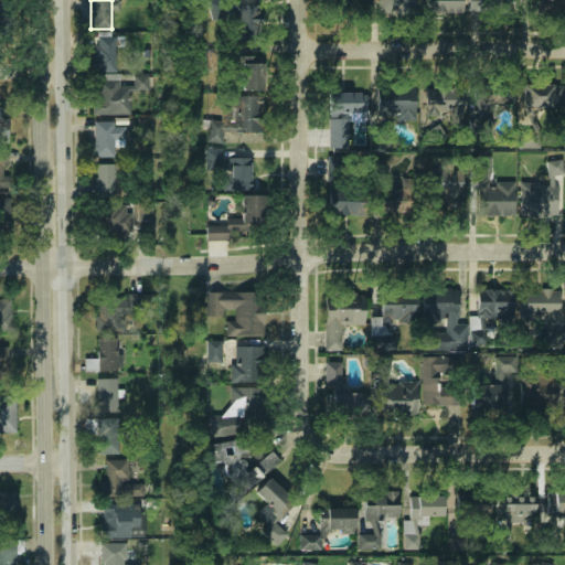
[(328,0),(329,13),(364,11),(363,0),(328,0)]
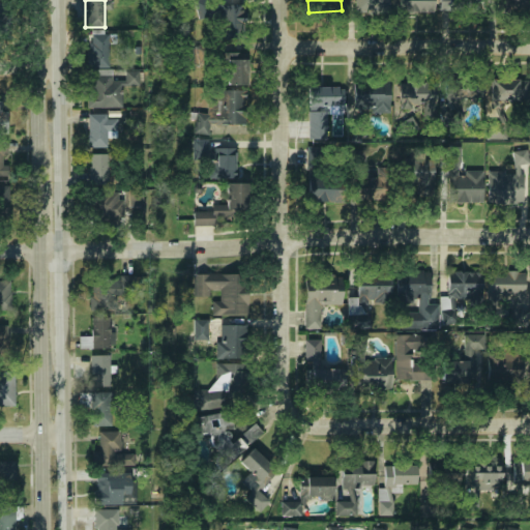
[(388,11),(388,0),(356,0),(356,11),(388,11)]
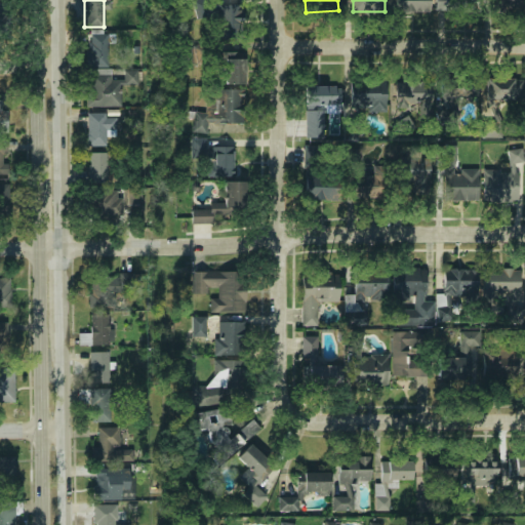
[(430,0),(395,0),(395,12),(430,12),(430,0)]
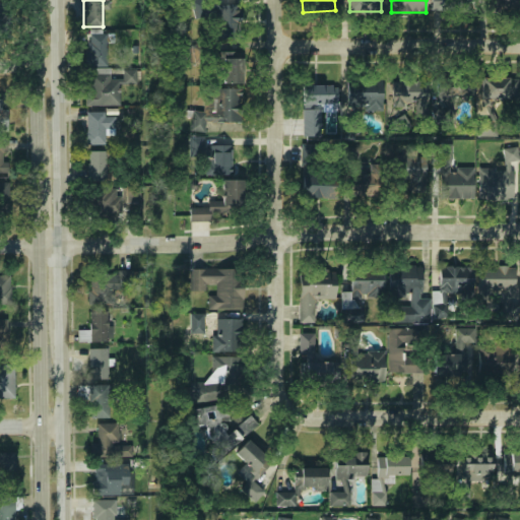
[(432,0),(432,11),(475,11),(475,0),(432,0)]
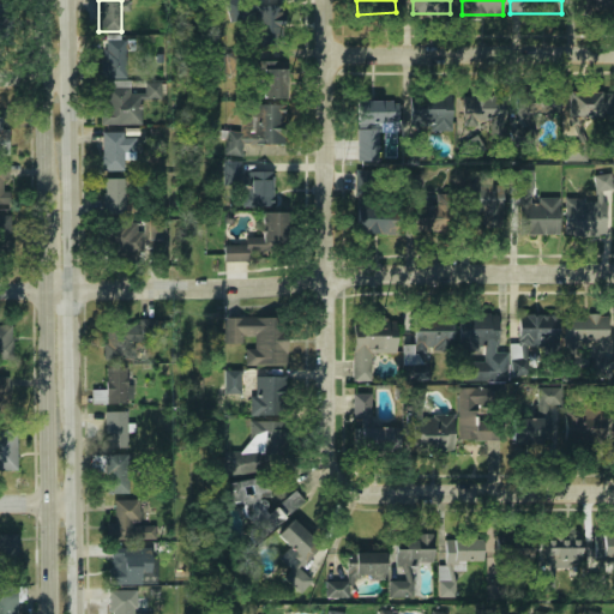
[(609,0),(571,0),(571,12),(609,12),(609,0)]
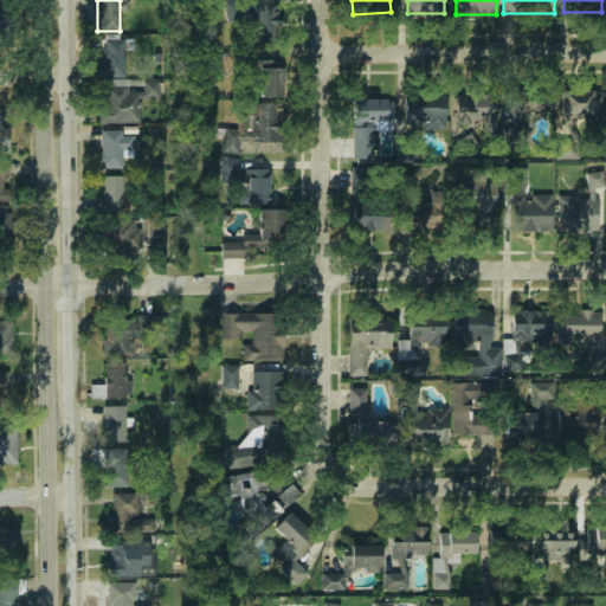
[(277,6),(246,6),(246,32),(277,32),(277,6)]
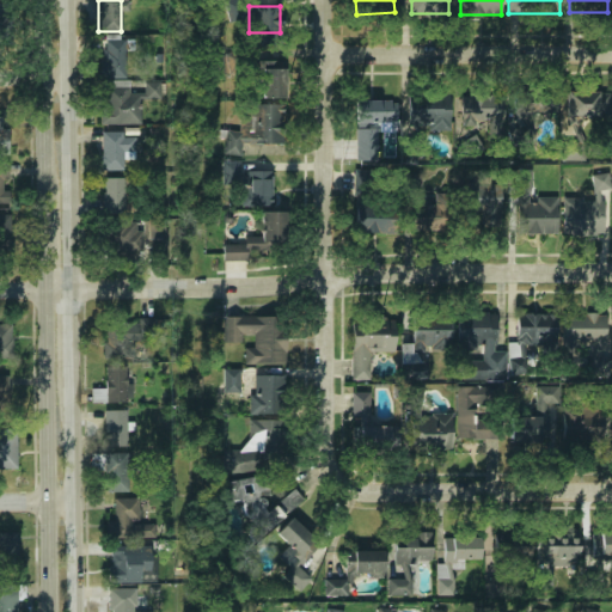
[(101,124),(127,124),(128,81),(124,81),(126,41),(101,40),(101,78),(102,78),(101,124)]
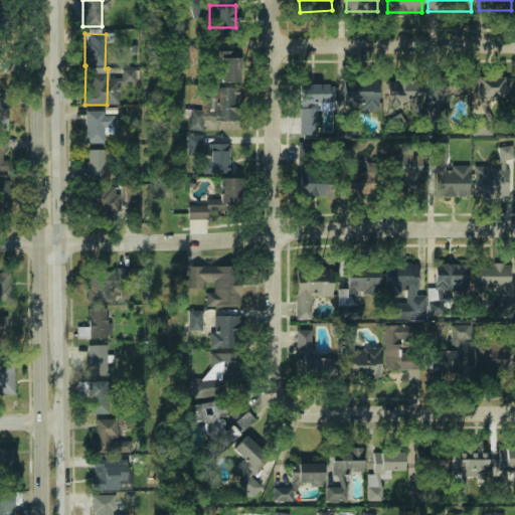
[(219,82),(238,82),(238,56),(219,56),(219,82)]
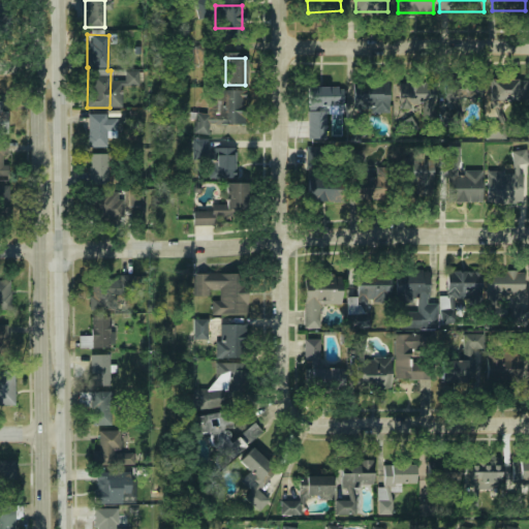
[(137,84),(136,71),(125,72),(126,85),(137,84)]
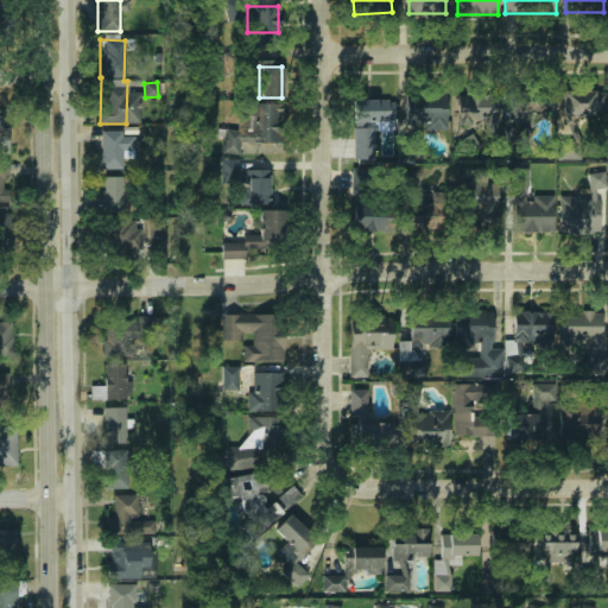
[(552,113),(552,90),(506,90),(506,113),(552,113)]
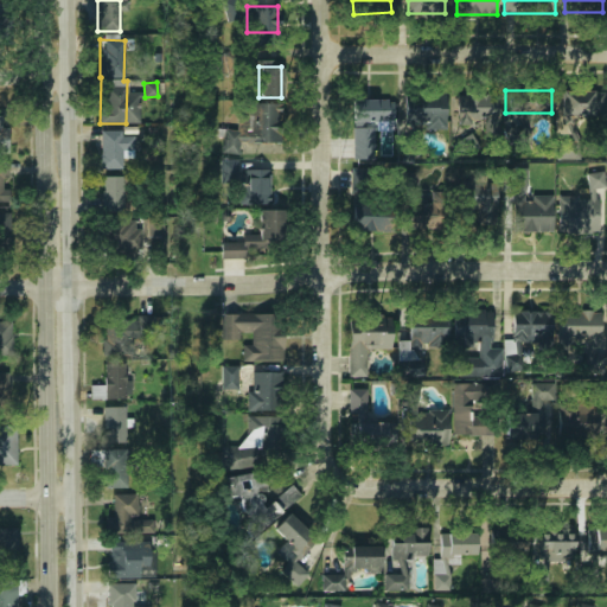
[(604,90),(561,90),(561,116),(604,116),(604,90)]
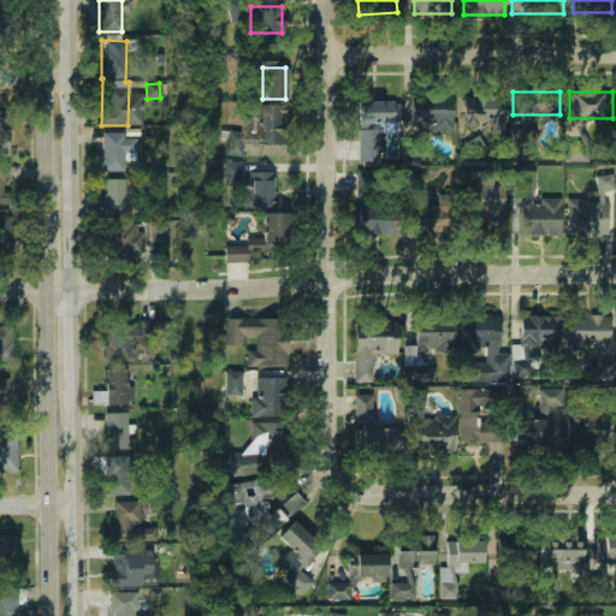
[(451,94),(410,94),(410,130),(451,130),(451,94)]
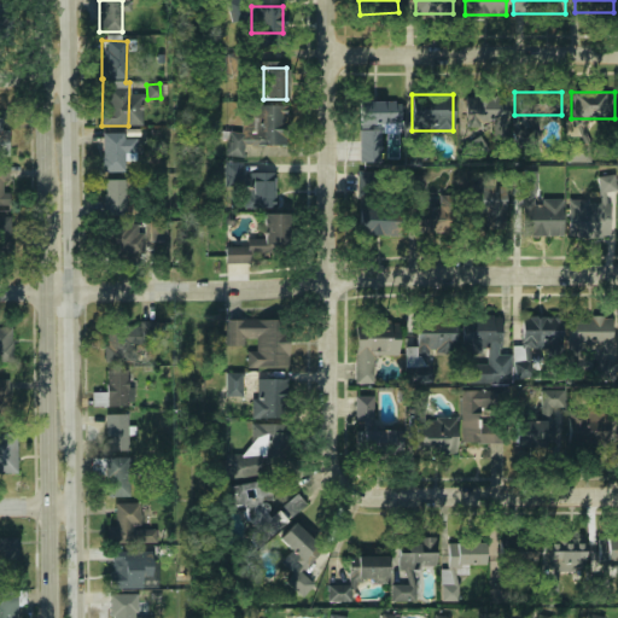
[(466,95),(466,124),(505,124),(505,95),(466,95)]
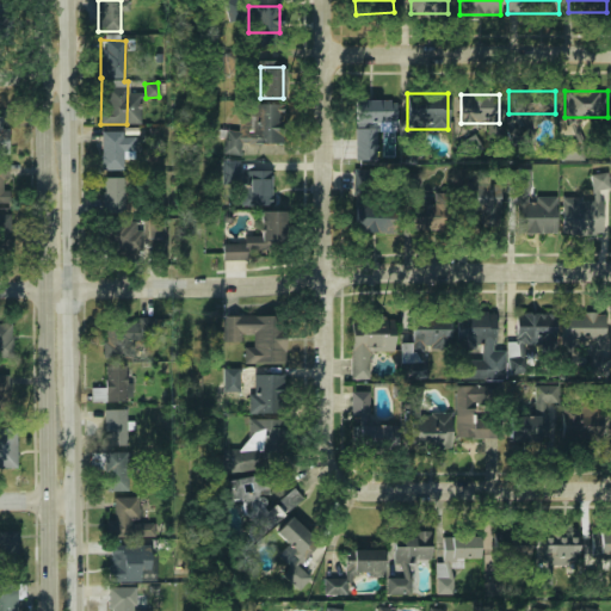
[(393,122),(393,99),(352,99),(352,122),(393,122)]
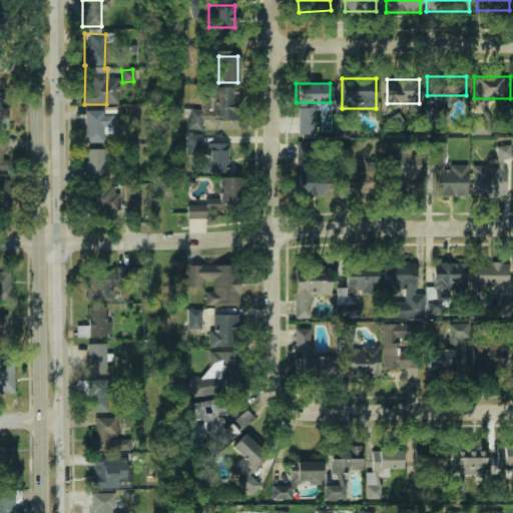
[(236,88),(203,87),(203,109),(187,109),(187,129),(201,129),(201,118),(236,119),(236,88)]
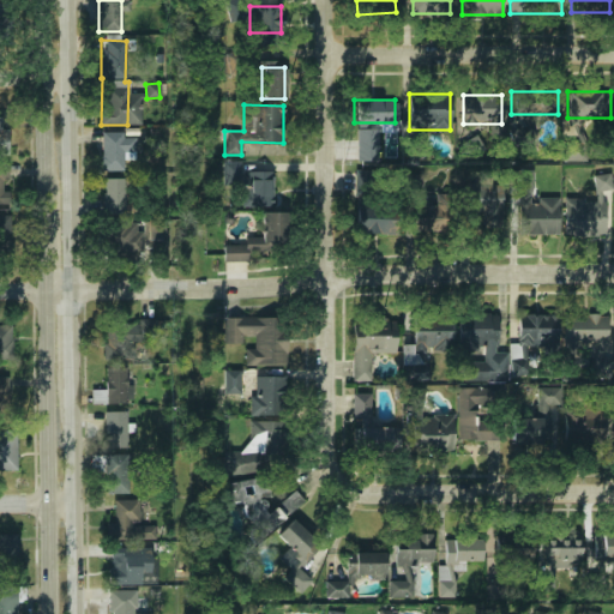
[(4,130),(2,118),(0,118),(0,155),(10,155),(10,128),(4,130)]
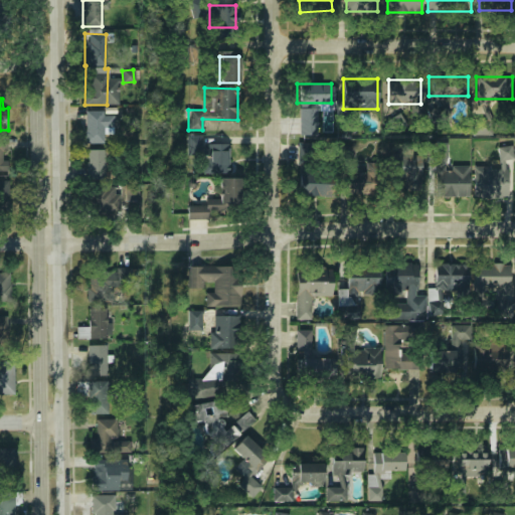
[(300,136),(318,136),(318,109),(300,108),(300,136)]
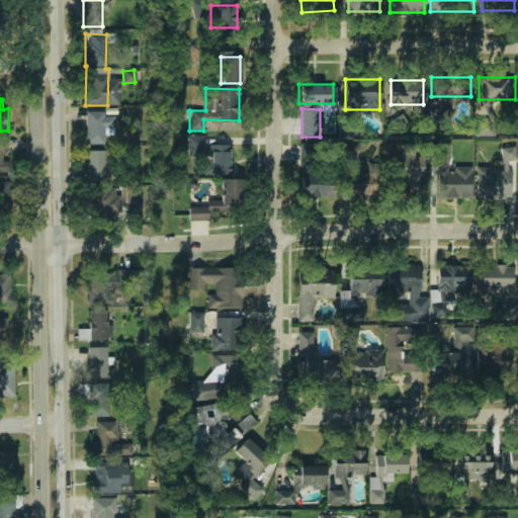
[(103,144),(103,126),(112,126),(112,112),(85,112),(85,144),(103,144)]
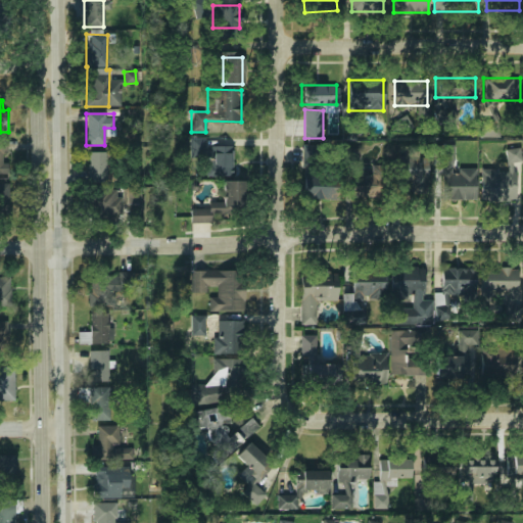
[(398,131),(411,128),(408,116),(395,121),(398,131)]
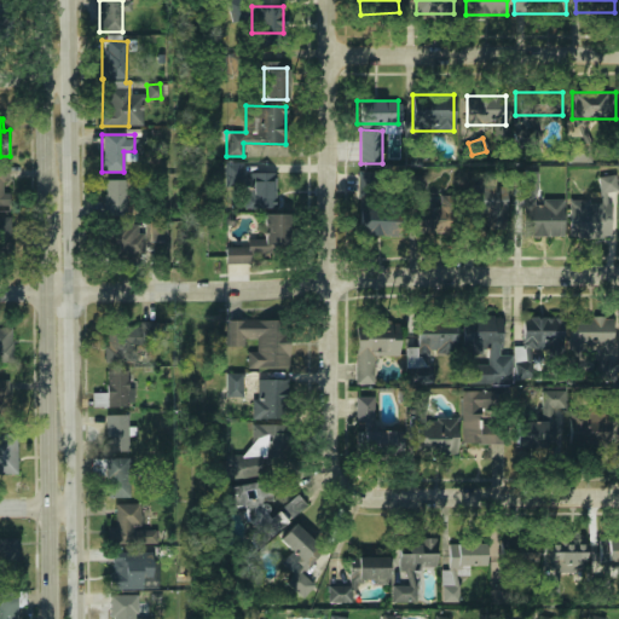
[(591,162),(591,144),(568,144),(568,162),(591,162)]
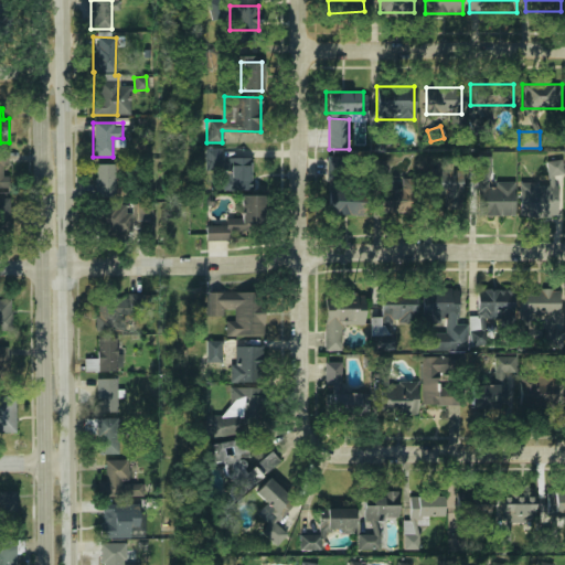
[(221,149),(204,149),(204,170),(221,170),(221,149)]
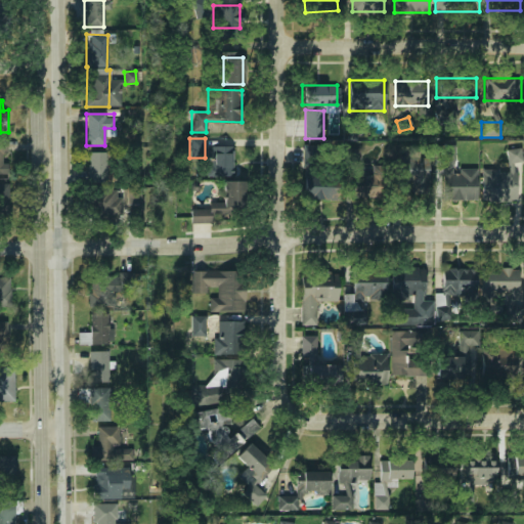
[(0,174),(9,175),(9,163),(7,163),(6,139),(0,139),(0,174)]
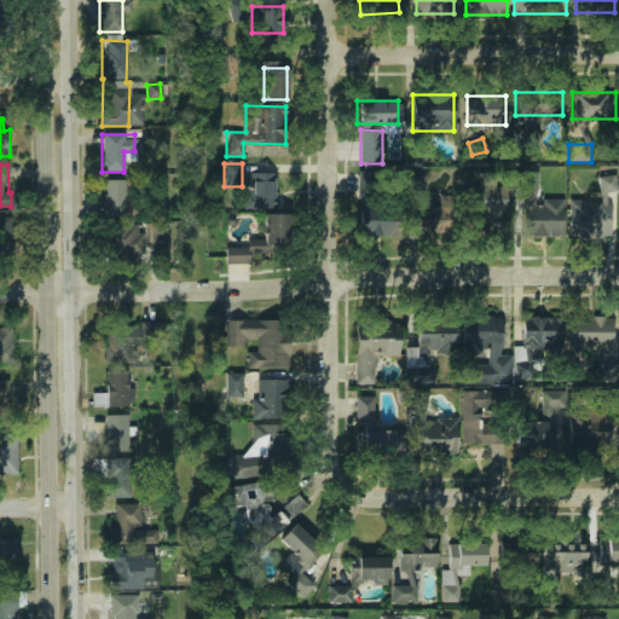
[(273,174),(250,174),(250,207),(273,207),(273,174)]
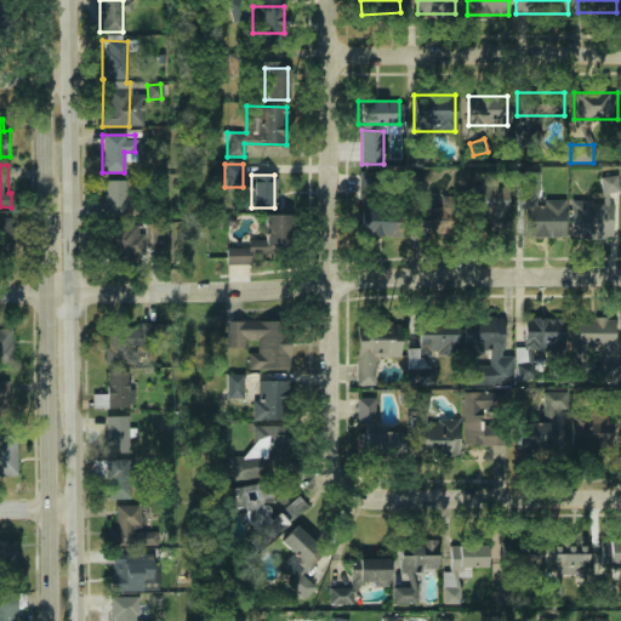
[(125,181),(104,181),(104,216),(135,216),(135,203),(125,203),(125,181)]
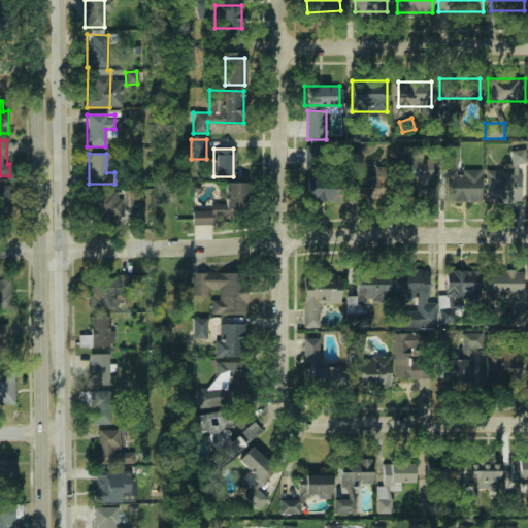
[(431,195),(430,159),(395,160),(396,183),(414,182),(415,196),(431,195)]
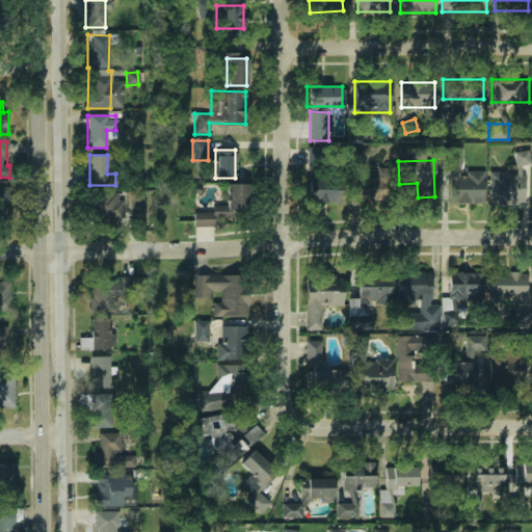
[(309,198),(329,198),(329,162),(309,162),(309,198)]
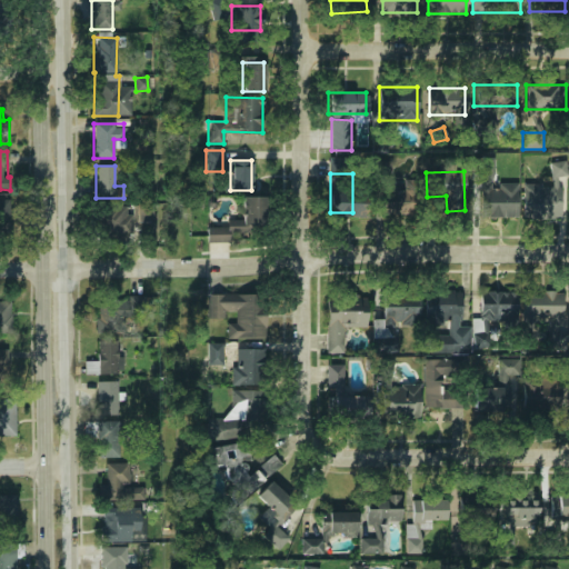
[(516,183),(480,183),(480,217),(516,217),(516,183)]
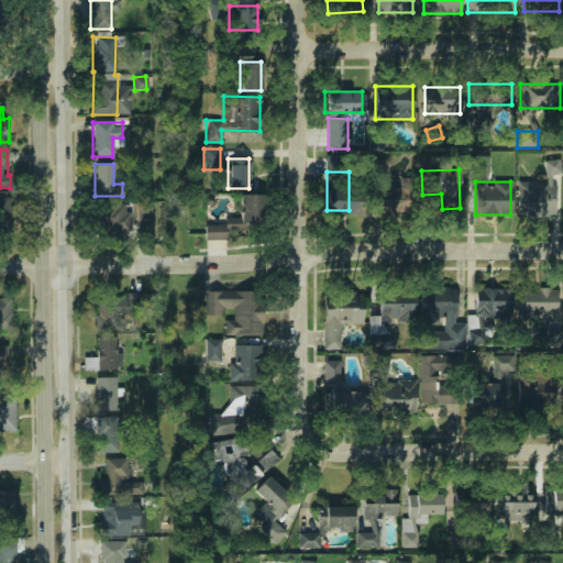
[(554,213),(554,185),(520,185),(520,213),(554,213)]
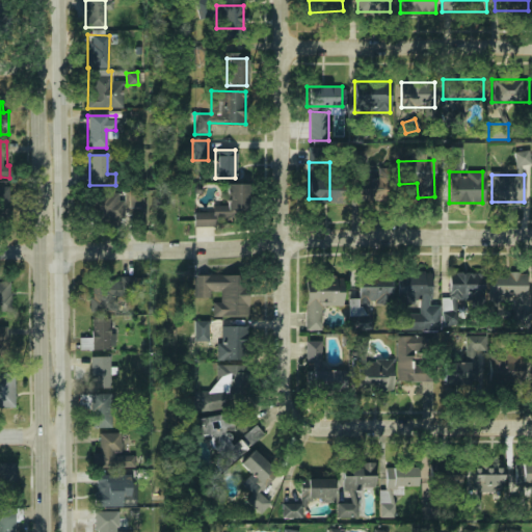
[(384,202),(384,178),(355,178),(355,202),(384,202)]
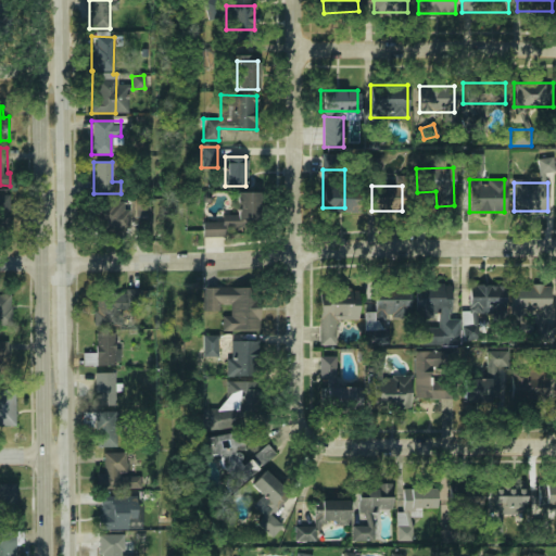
[(224,227),(260,227),(260,192),(237,192),(237,214),(220,215),(220,222),(202,222),(202,237),(224,237),(224,227)]
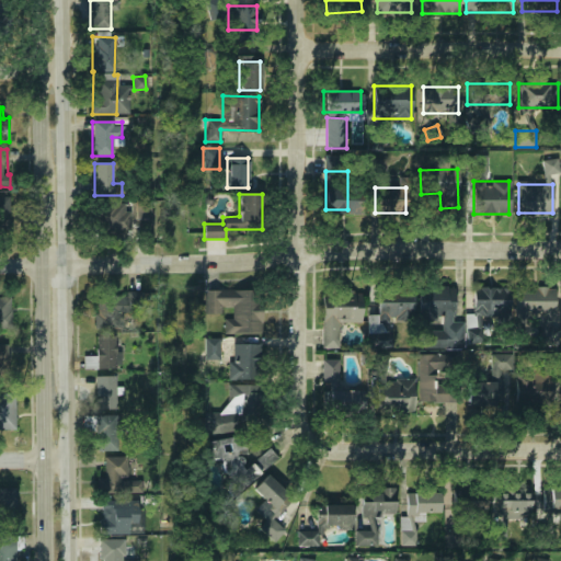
[(0,229),(11,229),(10,196),(0,196),(0,229)]
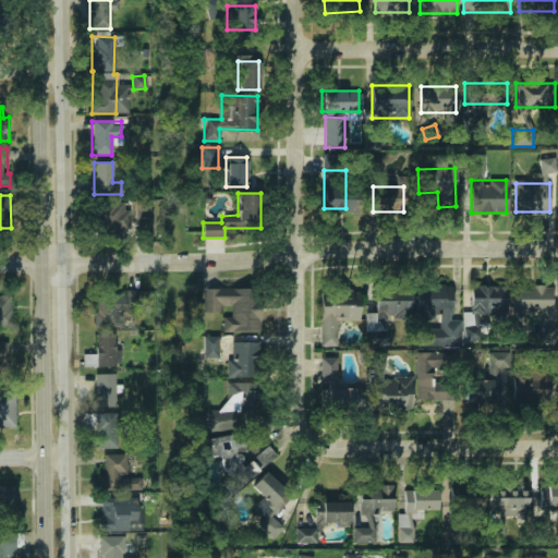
[(152,202),(133,201),(132,222),(152,222),(152,202)]
